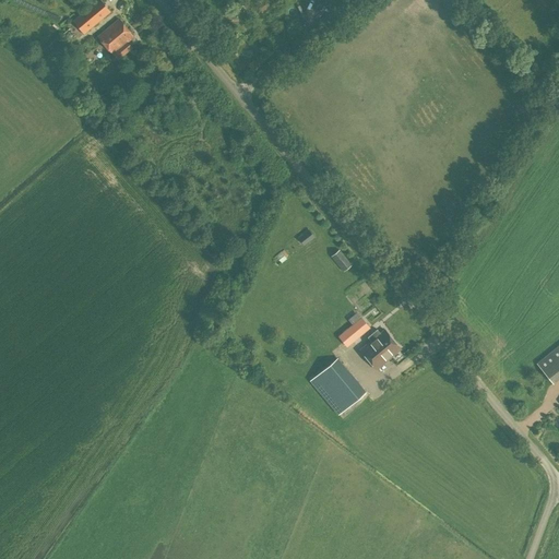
[(73,21),(84,34),(110,12),(100,0),(94,0),(79,13),(80,15),(73,21)]
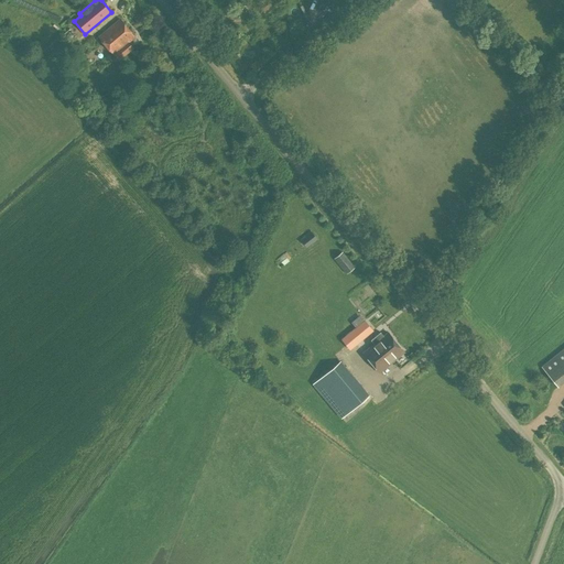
[(99,38),(114,55),(119,61),(134,49),(129,42),(134,38),(120,19),(99,38)]
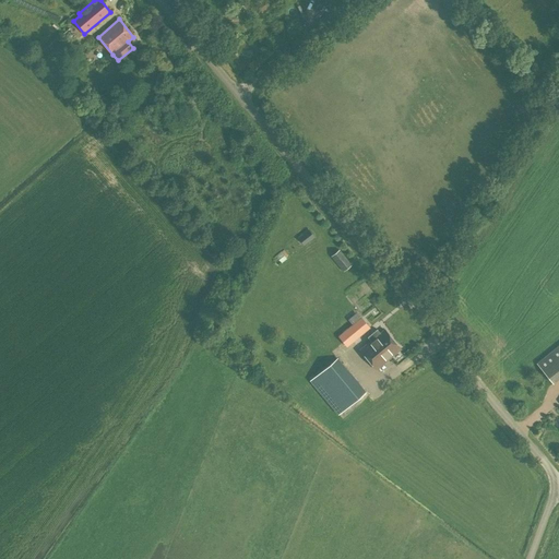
[(304,246),(314,237),(309,229),(298,237),(304,246)]
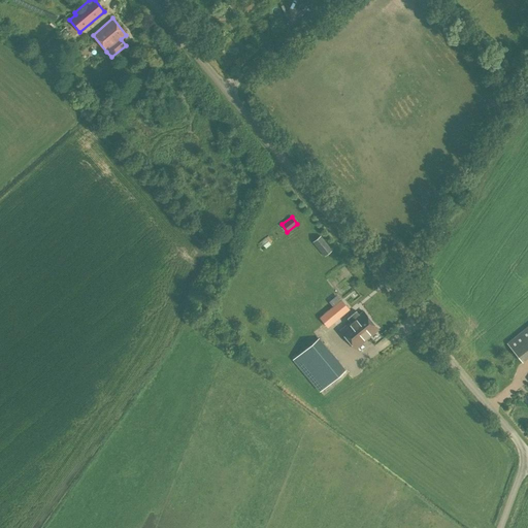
[(324,257),(332,250),(321,235),(312,242),(324,257)]
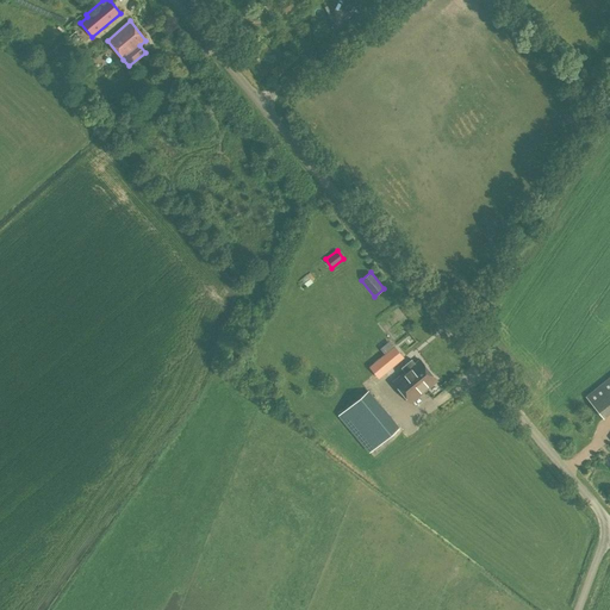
[(393,347),(388,341),(379,349),(384,354),(368,367),(378,379),(404,359),(394,347),(393,347)]
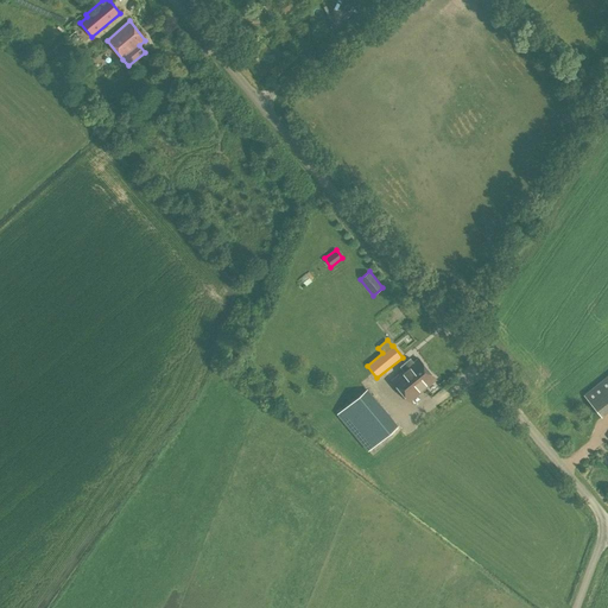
[(415,378),(424,391),(437,380),(419,358),(413,362),(410,359),(399,367),(403,371),(404,371),(404,372),(411,380),(415,378)]
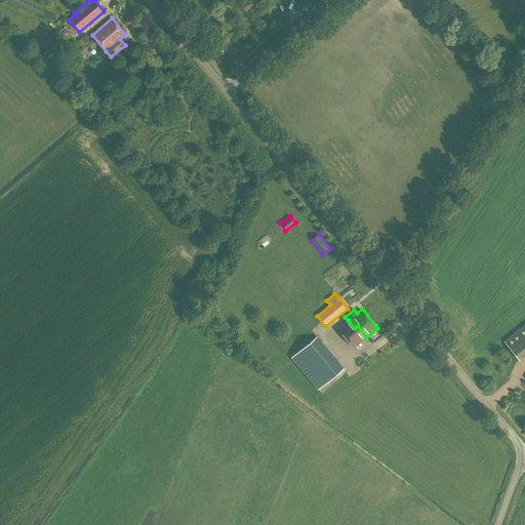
[(355,328),(349,321),(349,320),(348,320),(337,329),(353,348),(366,337),(358,326),(355,328)]
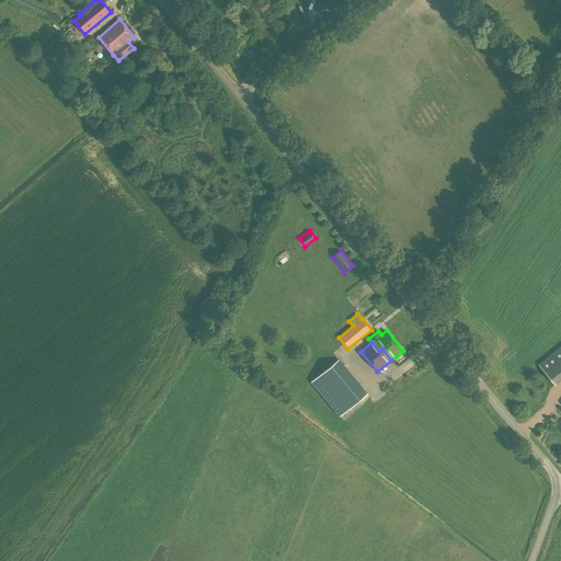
[(554,385),(560,378),(560,345),(538,365),(554,385)]
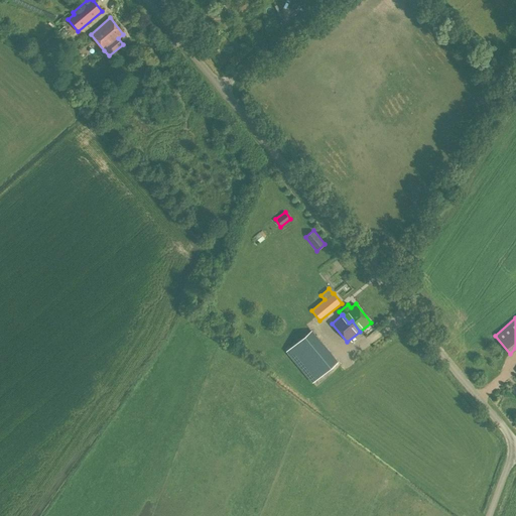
[(393,323),(385,328),(388,335),(397,330),(393,323)]
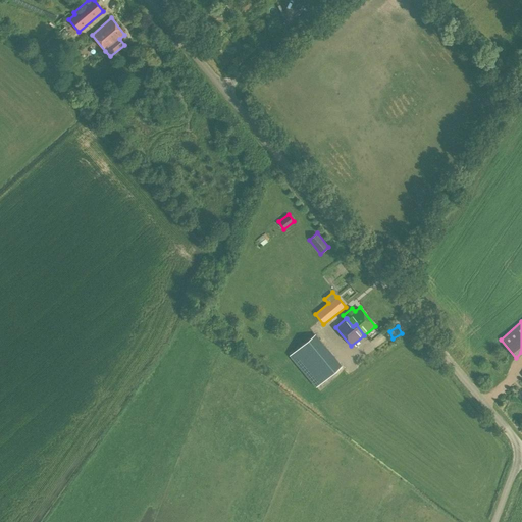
[(316,386),(342,366),(315,334),(290,355),(316,386)]
